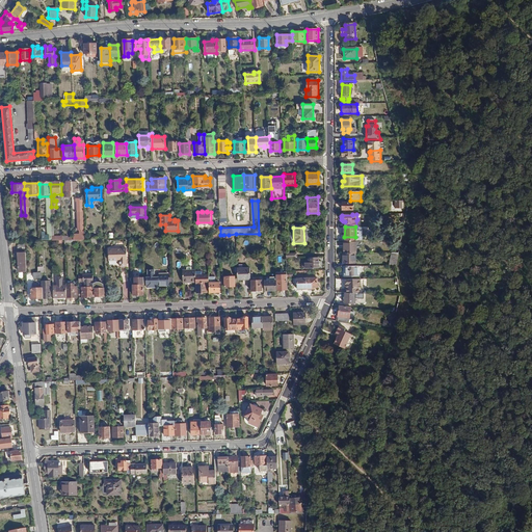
[(345,240),(343,240),(343,254),(355,254),(355,240),(345,240)]
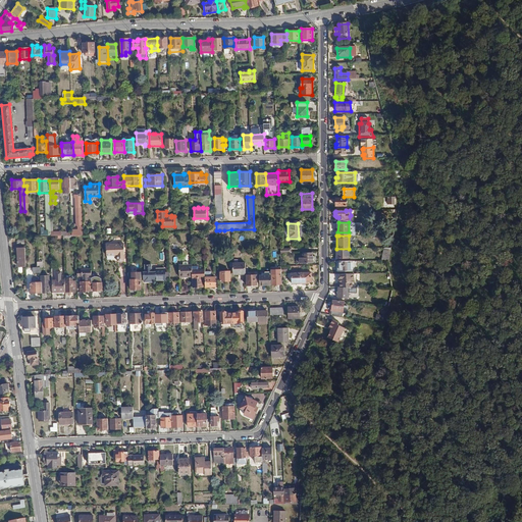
[(124,244),(107,245),(108,256),(118,255),(119,261),(125,261),(124,244)]
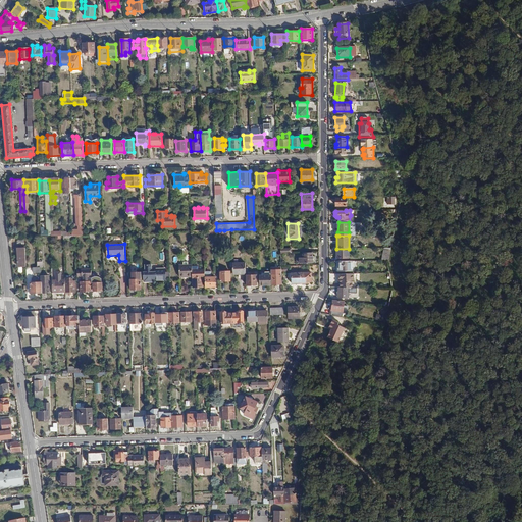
[(25,262),(25,247),(17,247),(17,262),(25,262)]
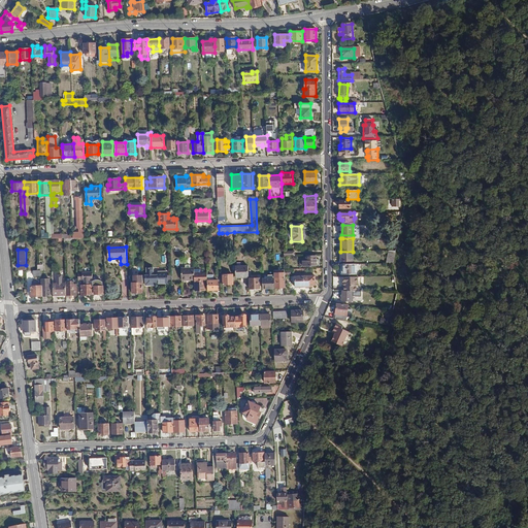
[(353,252),(340,252),(340,262),(353,262),(353,252)]
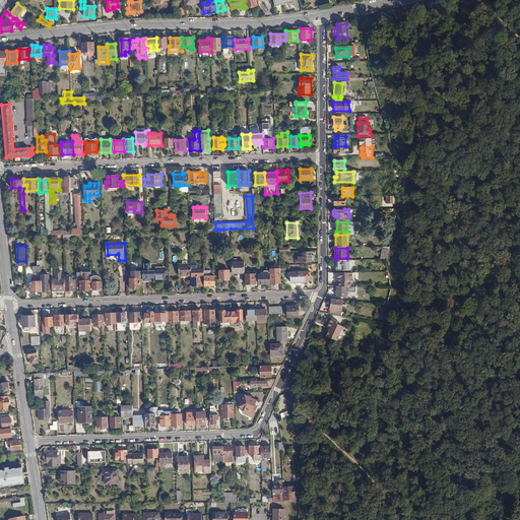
[(311,252),(302,252),(302,257),(298,258),(299,262),(312,261),(311,252)]
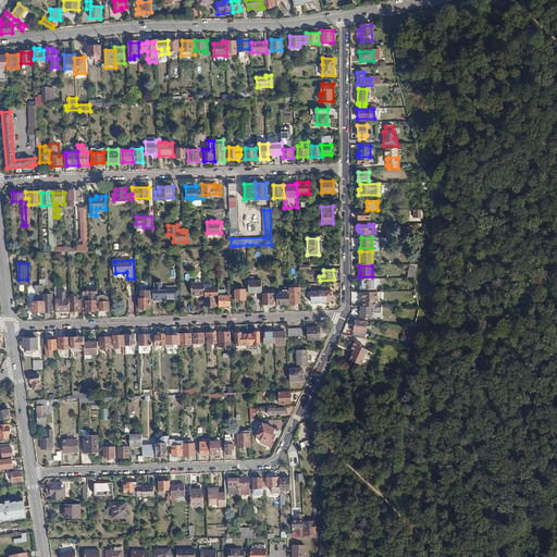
[(205,296),(205,287),(205,282),(200,282),(200,280),(195,280),(195,282),(190,283),(190,294),(199,294),(199,296),(205,296)]
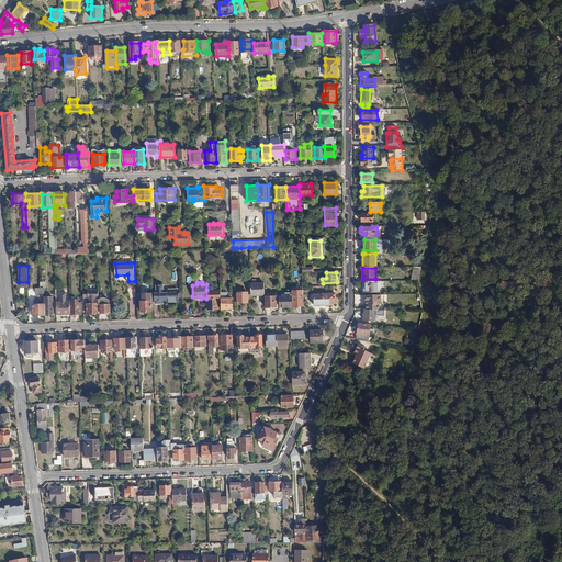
[(380,282),(364,282),(364,291),(380,291),(380,282)]
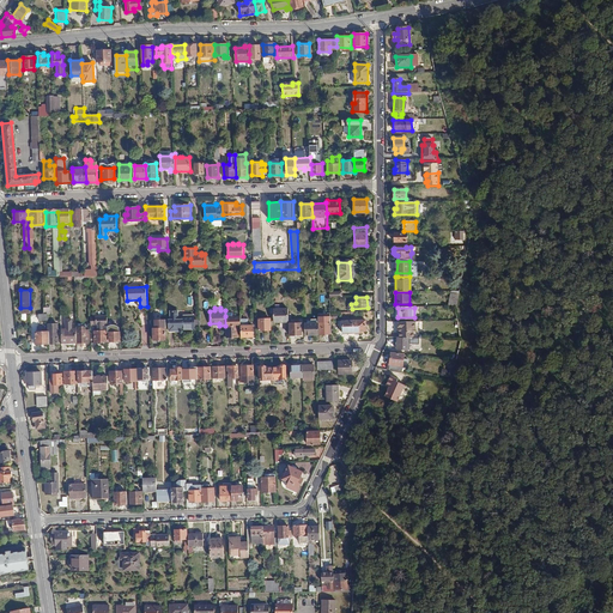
[(273,322),(289,321),(287,309),(273,309),(273,322)]
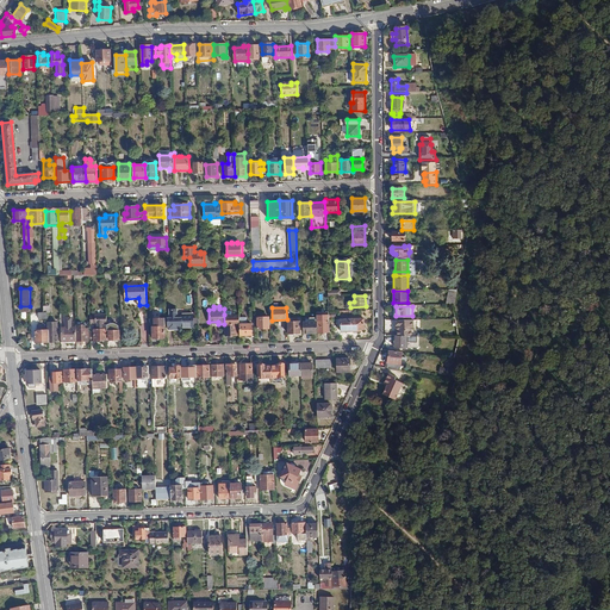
[(168,318),(168,330),(179,329),(179,327),(181,327),(181,328),(193,328),(193,313),(182,315),(182,318),(176,318),(176,310),(169,310),(170,318),(168,318)]
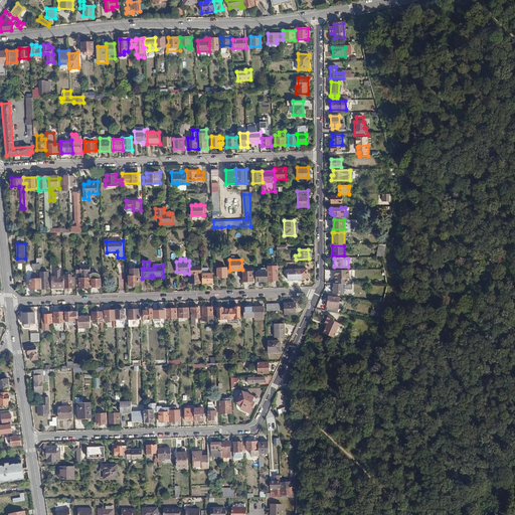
[(91,264),(75,265),(75,272),(82,272),(82,277),(79,277),(79,287),(91,286),(91,279),(91,274),(91,264)]
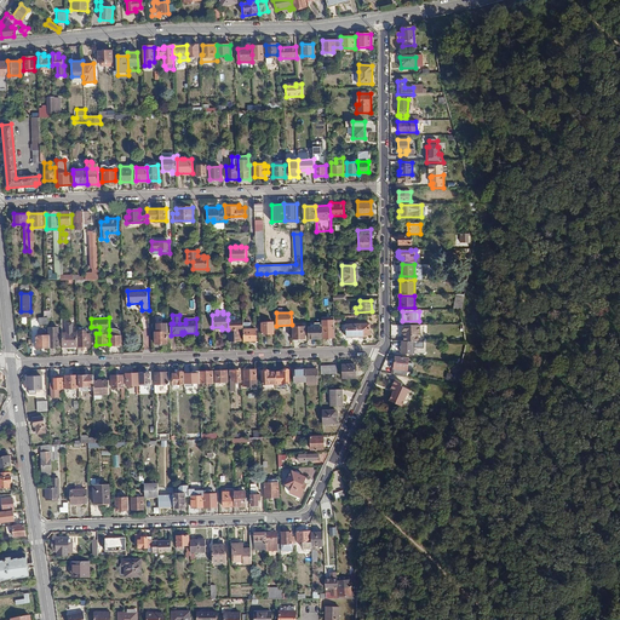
[(240,320),(228,320),(228,329),(228,331),(229,331),(229,342),(241,340),(240,320)]
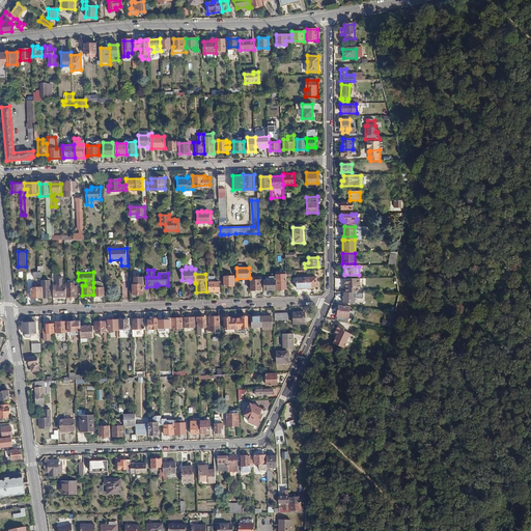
[(285,274),(275,274),(276,279),(276,288),(276,289),(286,289),(285,274)]
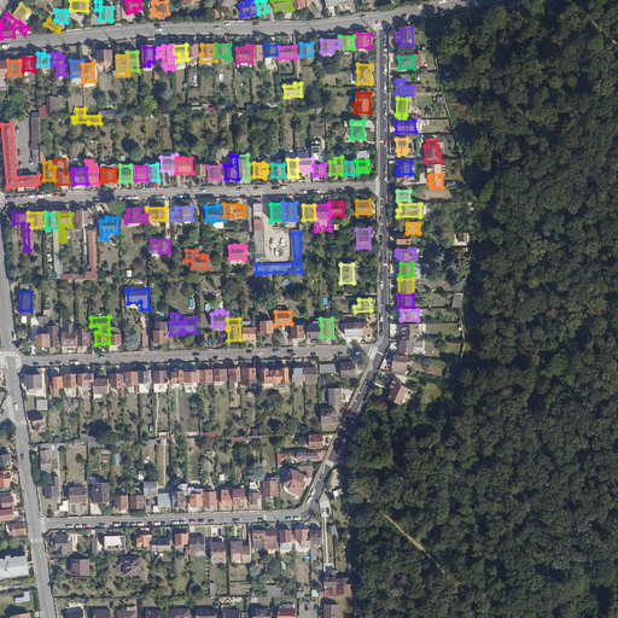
[(155,328),(155,342),(165,342),(165,328),(167,328),(167,320),(156,320),(156,328),(155,328)]
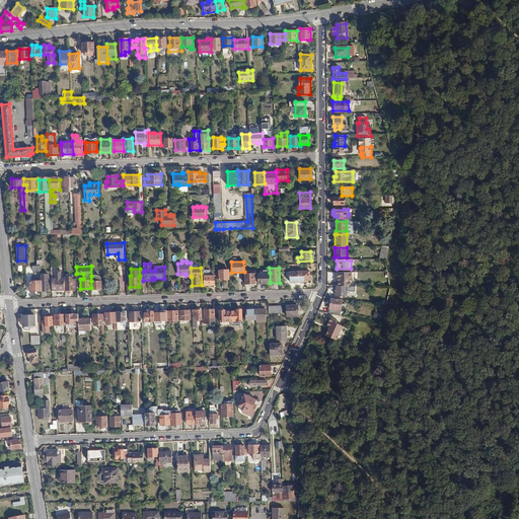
[(65,290),(65,279),(65,277),(60,277),(60,270),(56,270),(56,277),(52,278),(52,291),(65,291),(65,290)]
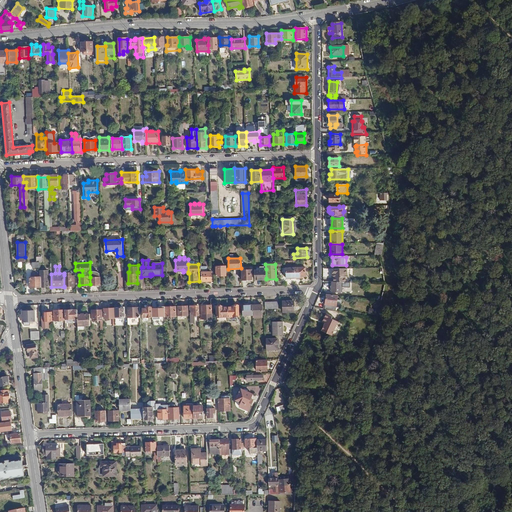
[(207,266),(201,266),(201,281),(211,281),(211,272),(207,272),(207,266)]
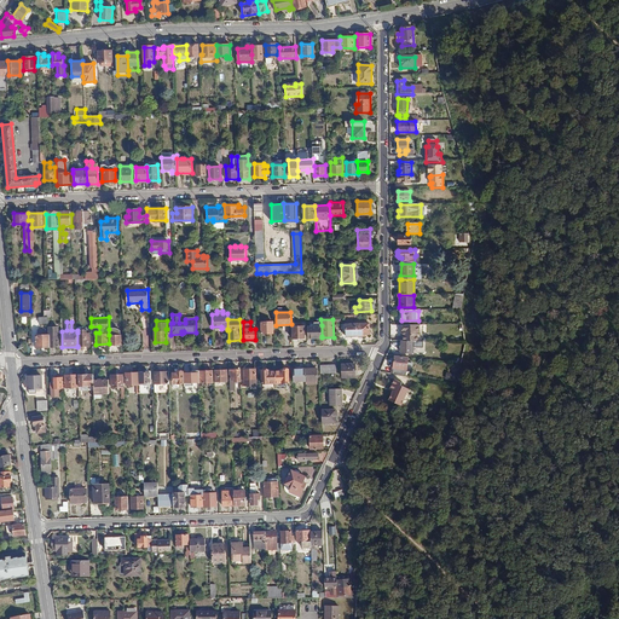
[(272,322),(261,323),(261,334),(273,334),(272,322)]
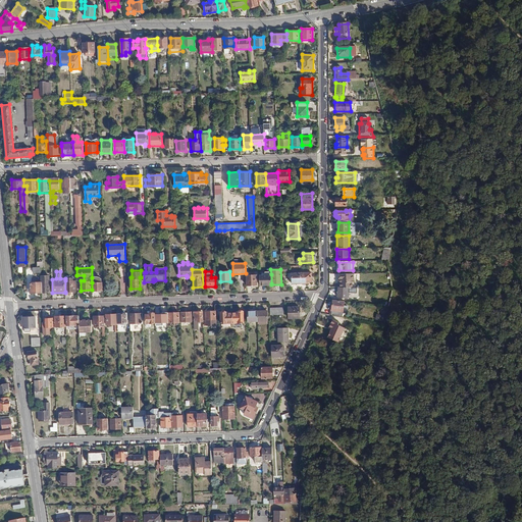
[(311,271),(292,272),(293,282),(306,282),(306,280),(311,280),(311,271)]
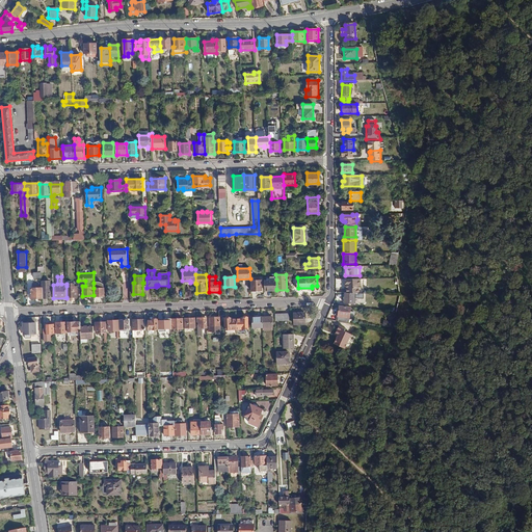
[(261,278),(251,280),(251,290),(262,290),(261,278)]
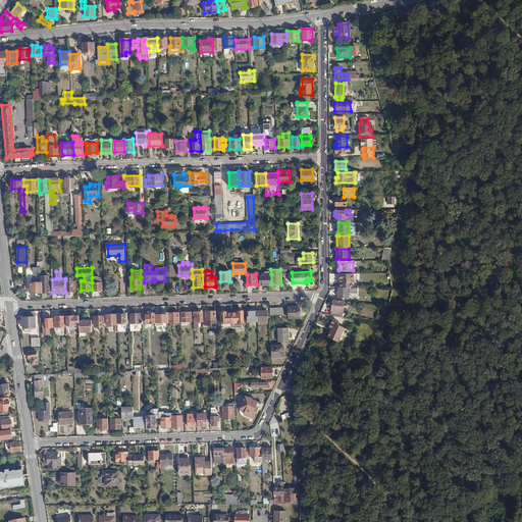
[(271,283),(271,274),(260,274),(260,284),(271,283)]
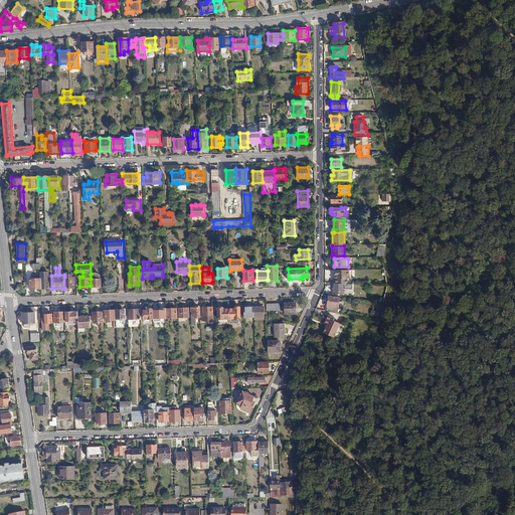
[(346,271),(334,271),(334,275),(335,275),(335,284),(344,285),(343,277),(346,277),(346,271)]
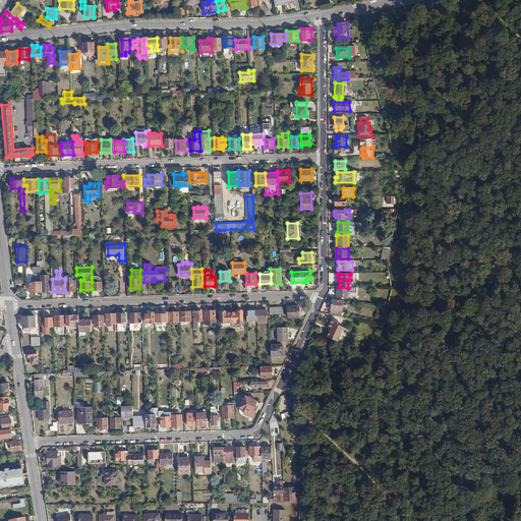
[(92,282),(94,282),(94,290),(102,290),(102,278),(101,277),(99,277),(98,276),(97,276),(95,276),(93,276),(92,277),(92,282)]
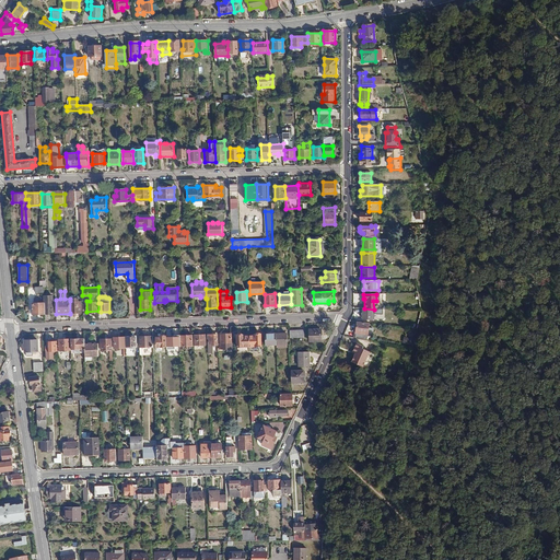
[(45,314),(45,301),(33,301),(33,314),(45,314)]
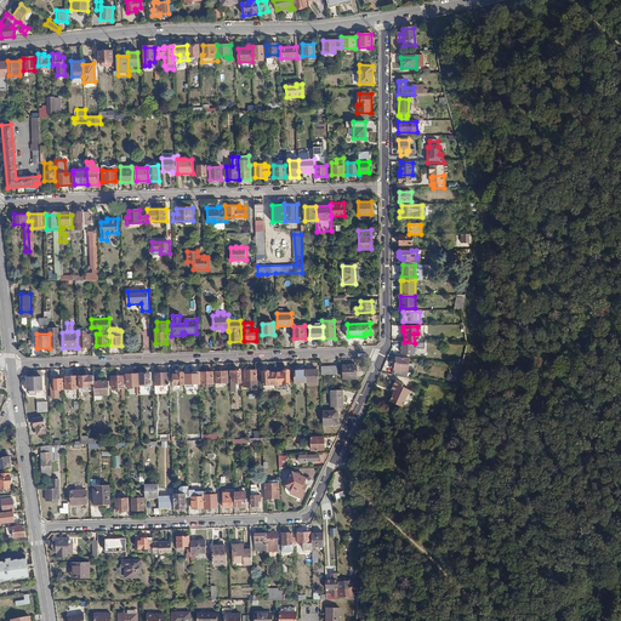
[(90,334),(78,334),(78,347),(90,347),(90,334)]
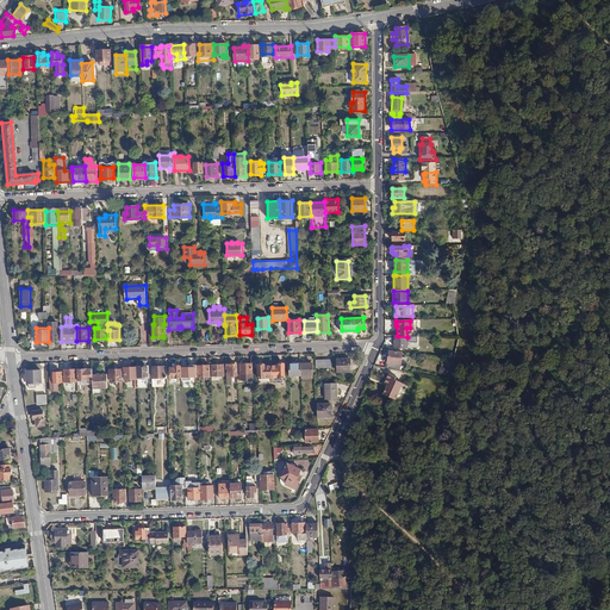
[(409,337),(408,337),(397,336),(396,336),(394,347),(406,348),(406,340),(408,340),(409,337)]
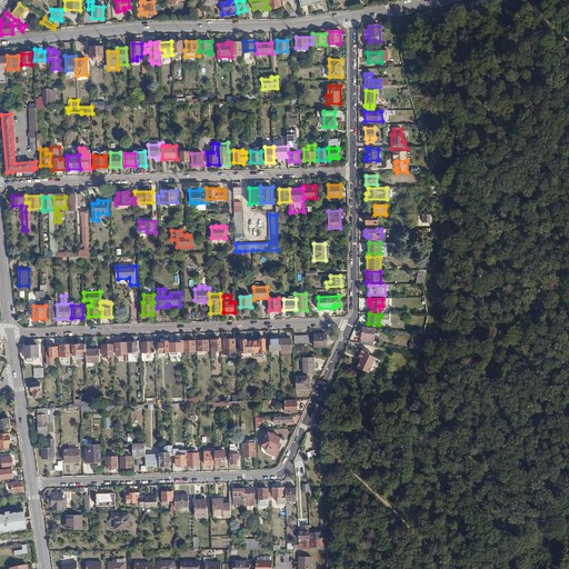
[(376,329),(363,327),(361,339),(373,341),(376,329)]
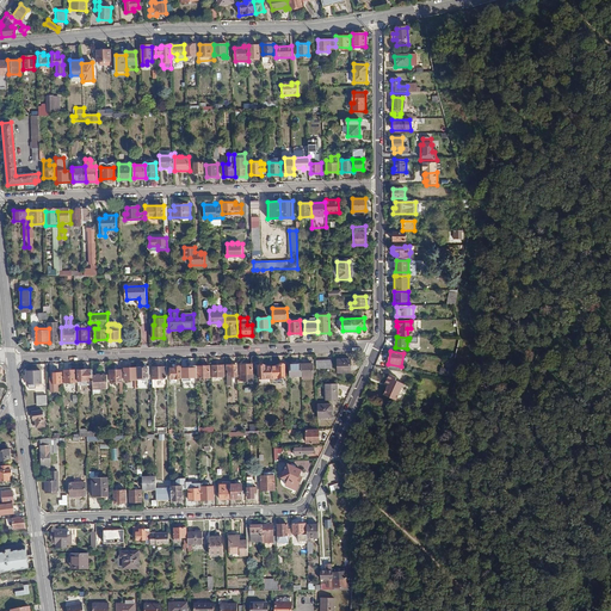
[(351,359),(338,359),(338,372),(351,372),(351,359)]
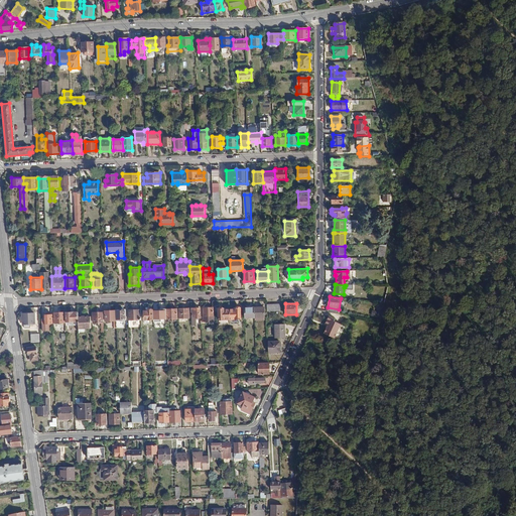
[(235,308),(229,309),(230,317),(232,317),(232,323),(239,321),(239,319),(241,319),(240,306),(235,306),(235,308)]
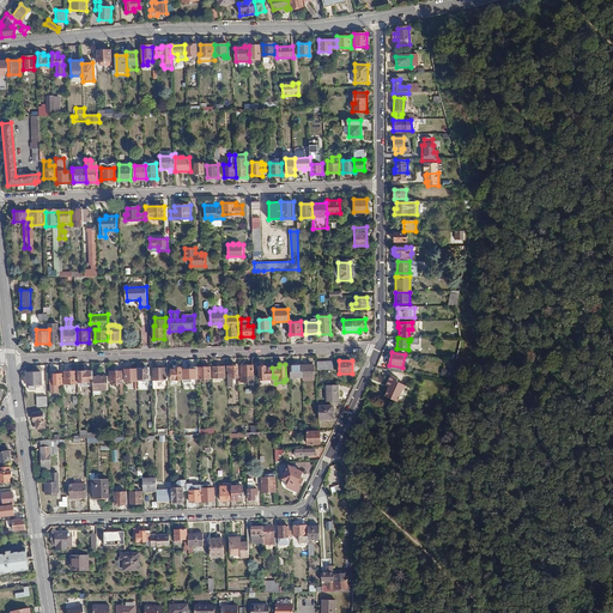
[(302,364),(290,365),(291,377),(302,377),(302,364)]
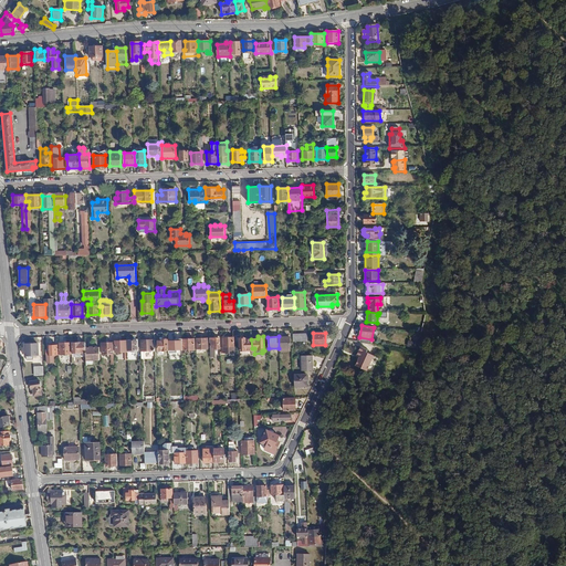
[(290,336),(279,336),(279,348),(290,348),(290,336)]
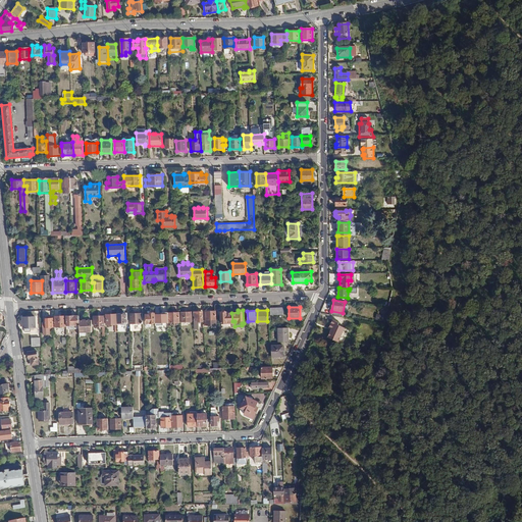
[(202,311),(194,311),(194,316),(196,316),(196,322),(203,322),(202,311)]
